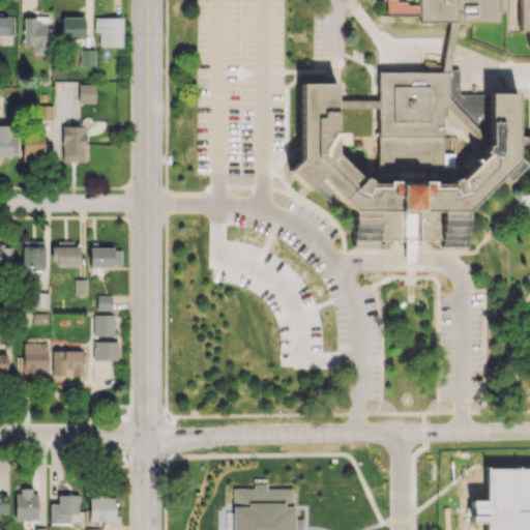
[(386,0),(386,17),(418,17),(418,3),(398,3),(398,0),(386,0)]
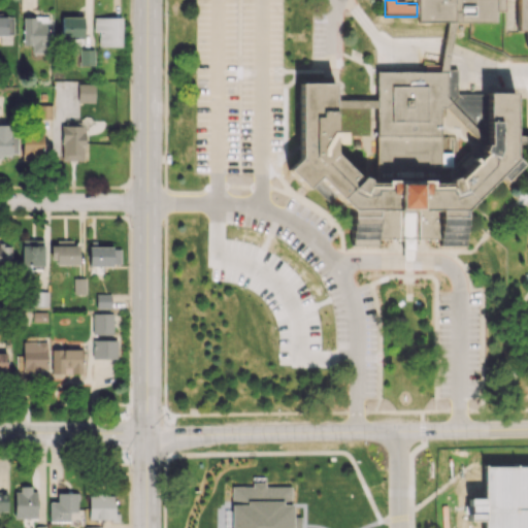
[(527,0),(527,32),(520,32),(520,0),(507,0),(507,11),(502,11),(497,10),(497,22),(456,22),(449,22),(417,22),(417,17),(417,3),(417,0),(527,0)]
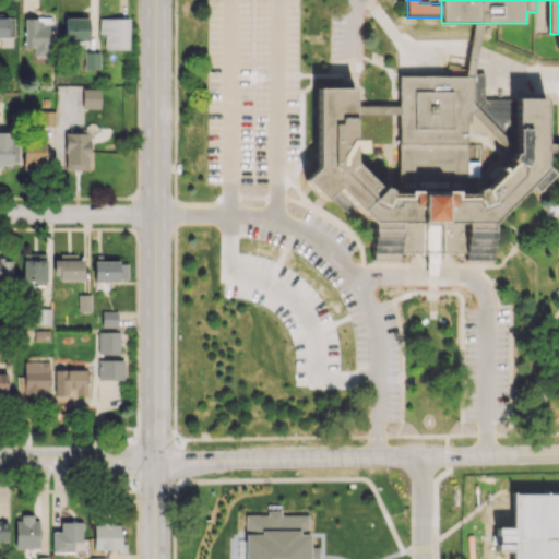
[(0,26),(0,37),(14,37),(13,16),(0,16),(0,26)]
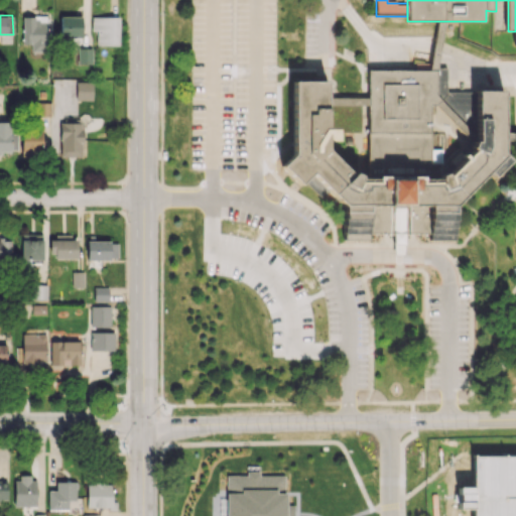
[(21,43),(31,44),(30,51),(45,51),(46,16),(22,15),(21,43)]
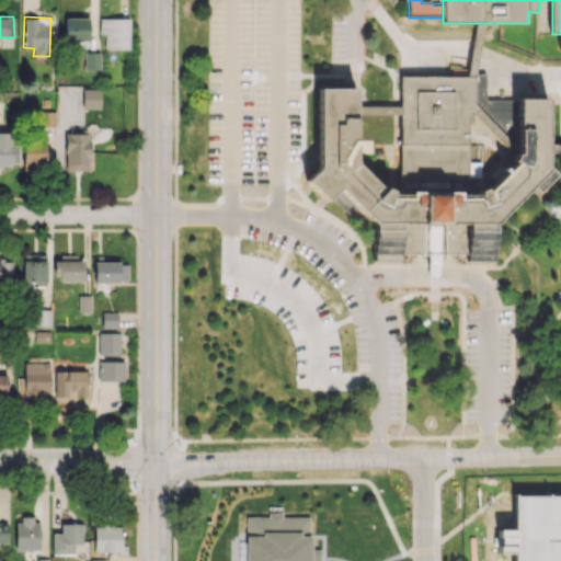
[(88,41),(88,18),(65,18),(65,42),(88,41)]
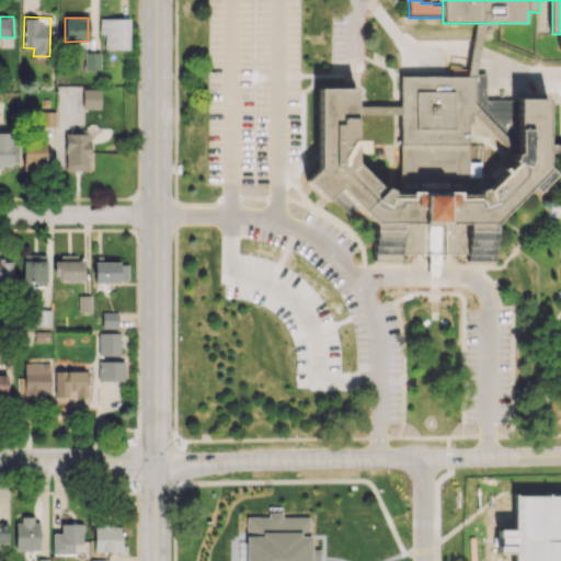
[(129,19),(100,18),(99,34),(104,34),(104,48),(128,49),(129,19)]
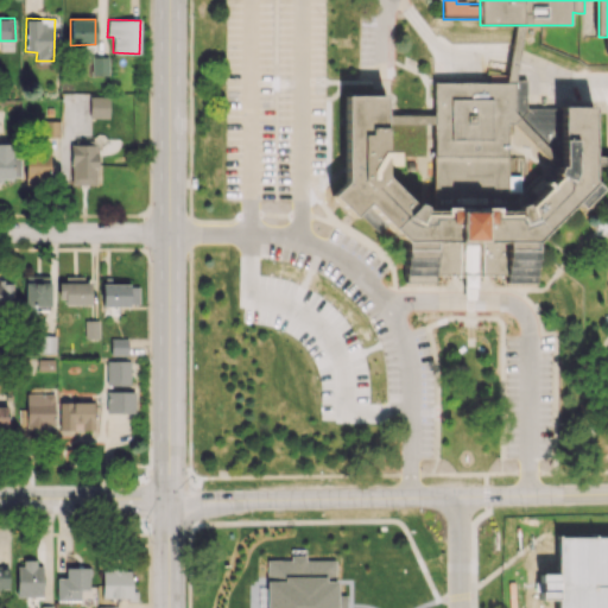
[(515,83),(507,83),(517,25),(525,25),(515,83)]
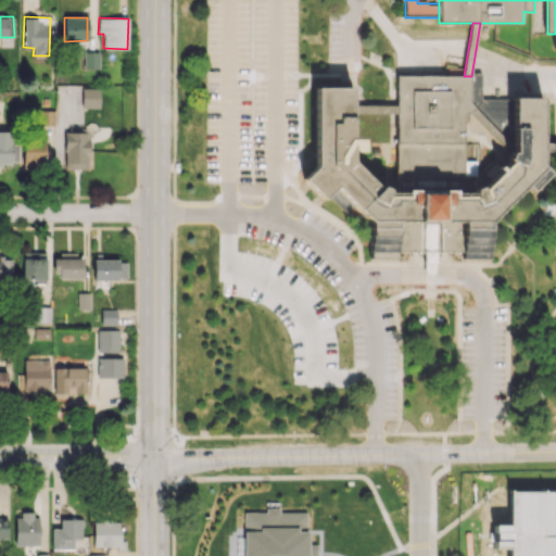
[(99,68),(99,51),(84,52),(84,68),(99,68)]
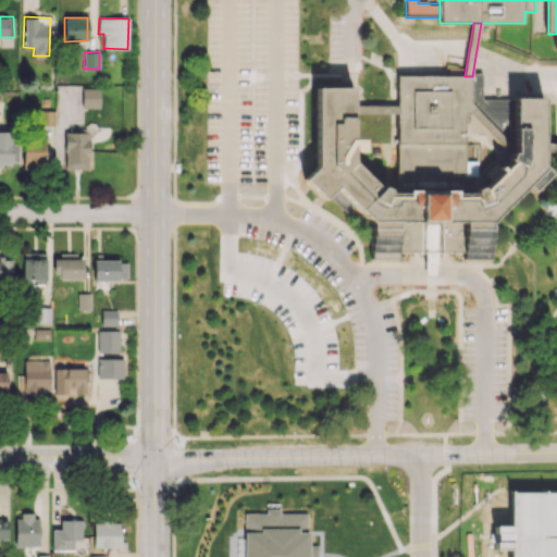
[(520,150),(519,100),(547,100),(547,144),(547,151),(548,168),(556,175),(537,194),(531,187),(493,225),(493,232),(493,260),(463,260),(463,252),(437,252),(432,252),(425,252),(399,252),(399,259),(371,259),(371,221),(338,190),(325,202),(307,182),(320,169),(320,155),(320,89),(350,89),(355,89),(355,106),(392,106),(398,106),(398,75),(465,76),(472,76),(472,103),(477,108),(520,150)]
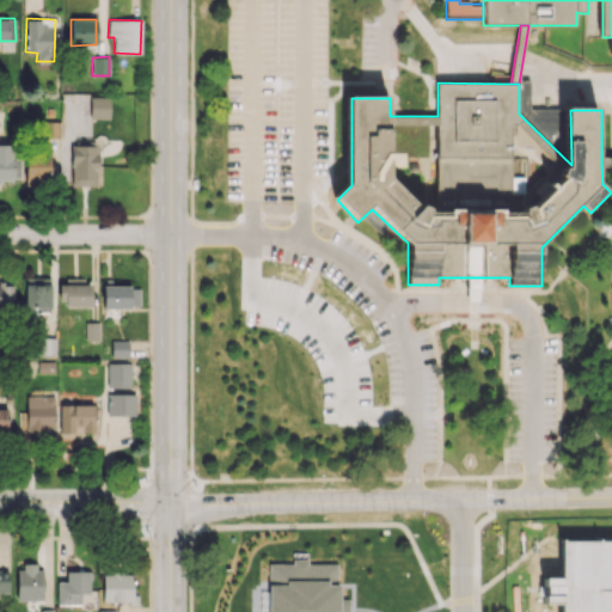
[(109,96),(90,96),(90,118),(109,118),(109,96)]
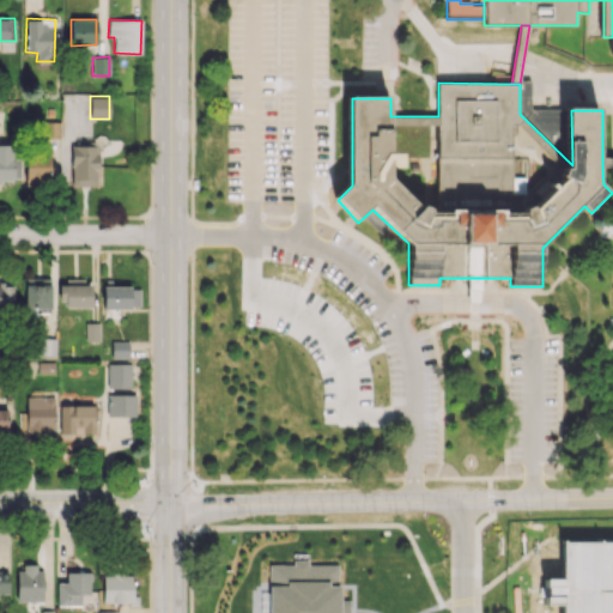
[(60,121),(43,121),(43,138),(60,138),(60,121)]
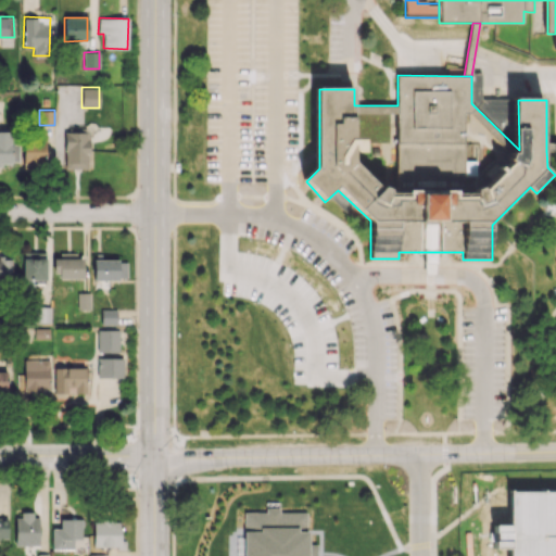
[(0,163),(19,163),(19,141),(13,141),(14,129),(0,129),(0,163)]
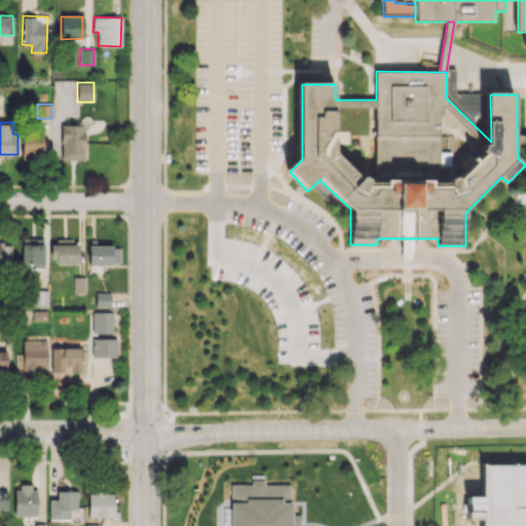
[(61,159),(83,159),(83,124),(62,124),(61,159)]
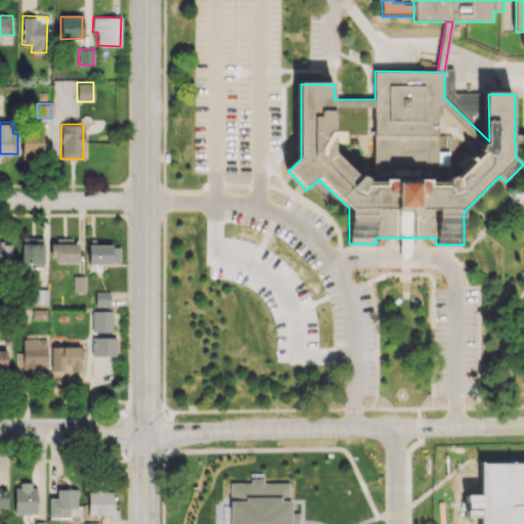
[(42,132),(22,131),(20,155),(41,155),(42,132)]
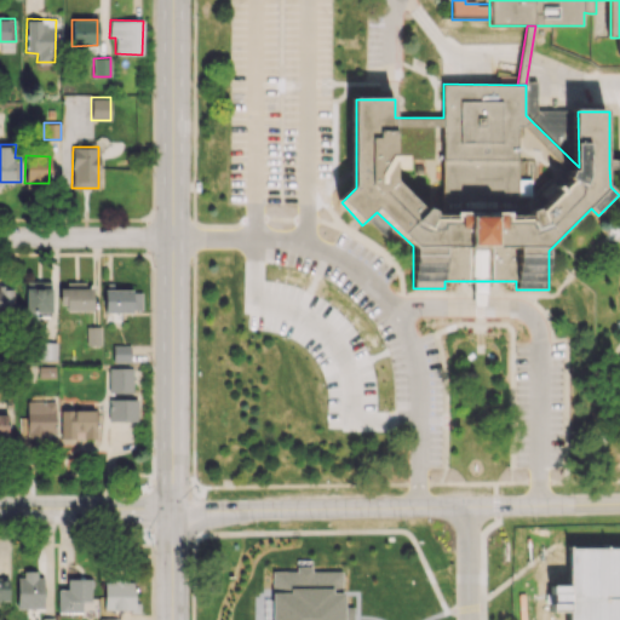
[(619,159),(604,159),(604,168),(619,168),(619,159)]
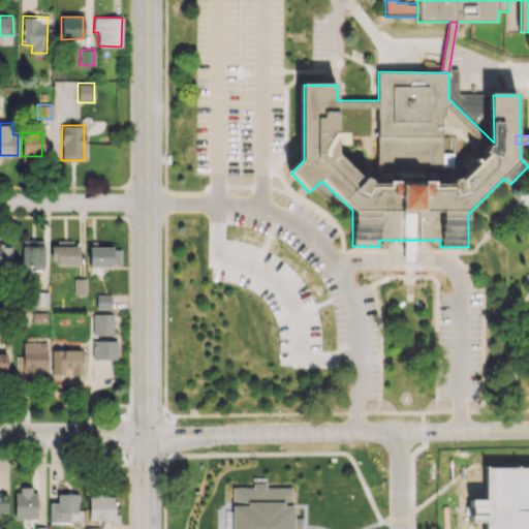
[(43,240),(22,240),(22,276),(32,276),(32,269),(43,269),(43,240)]
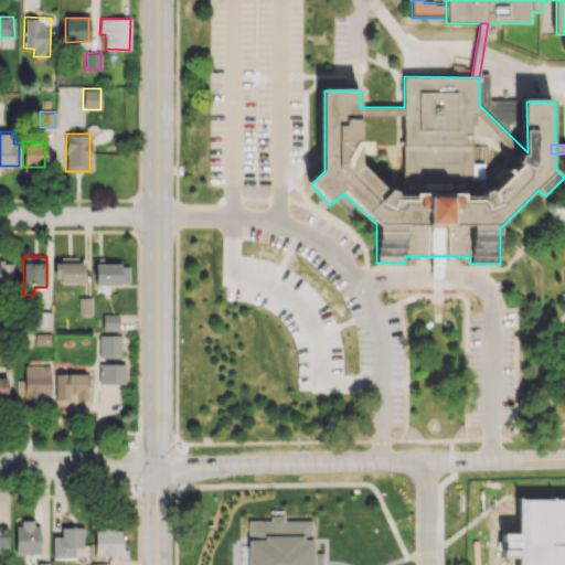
[(433,279),(444,279),(444,256),(438,256),(432,256),(433,279)]
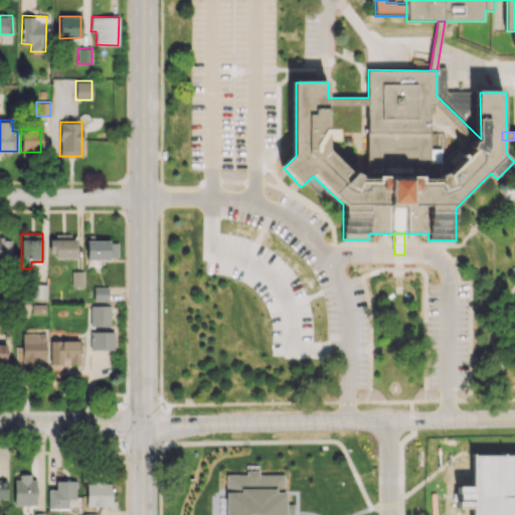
[(0,256),(10,258),(10,239),(0,238),(0,256)]
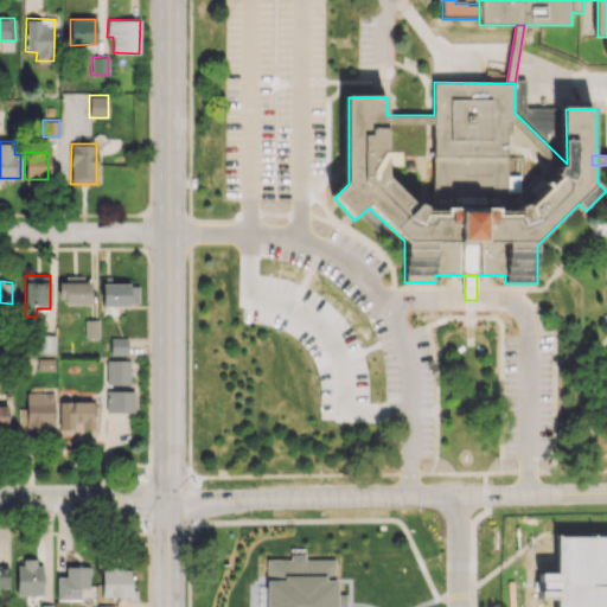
[(90,302),(90,281),(57,281),(58,302),(90,302)]
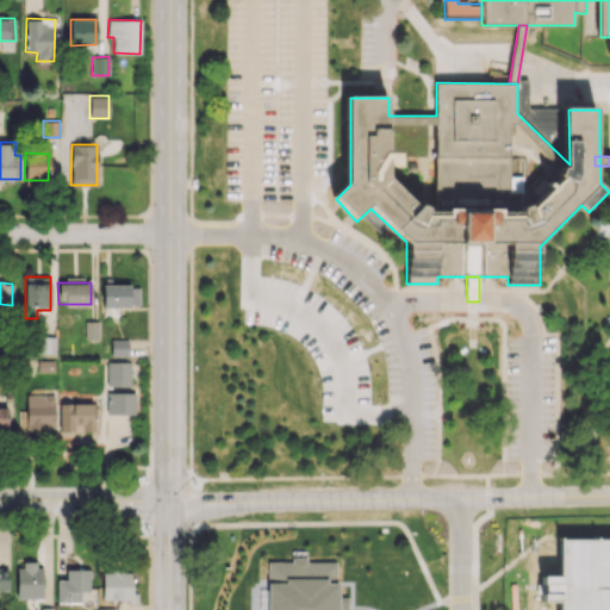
[(101,306),(139,306),(139,285),(103,285),(101,306)]
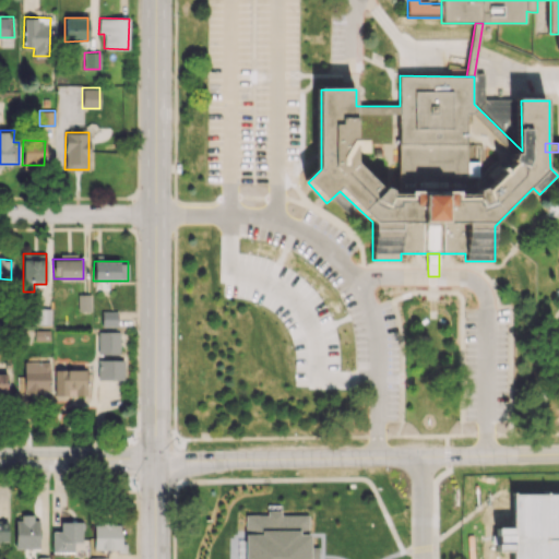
[(78,311),(91,311),(91,294),(78,295),(78,311)]
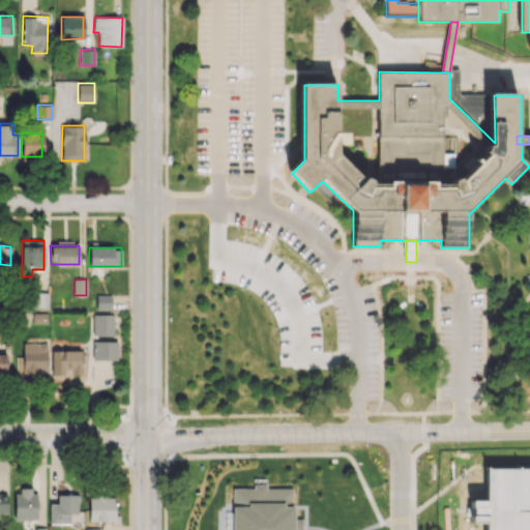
[(49,293),(32,293),(31,307),(49,307),(49,293)]
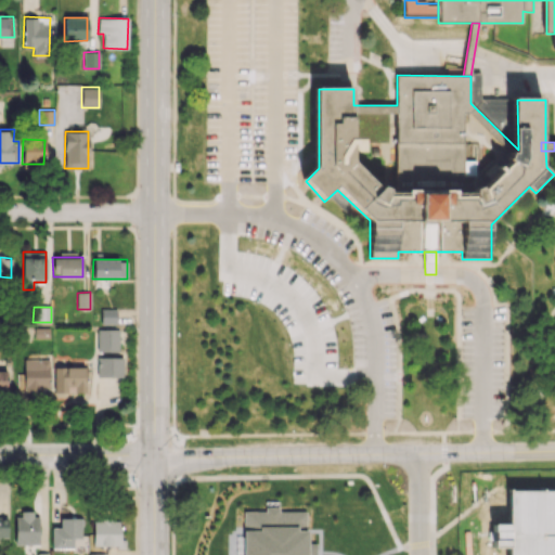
[(116,309),(101,309),(101,323),(116,324),(116,309)]
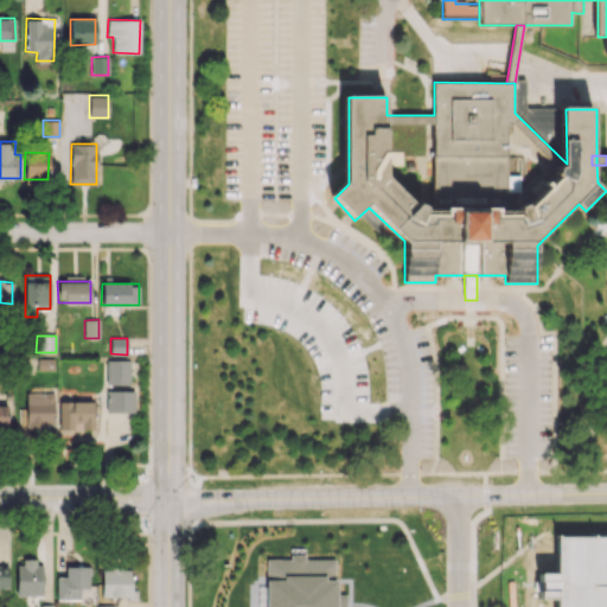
[(107,384),(129,384),(129,360),(107,359),(107,384)]
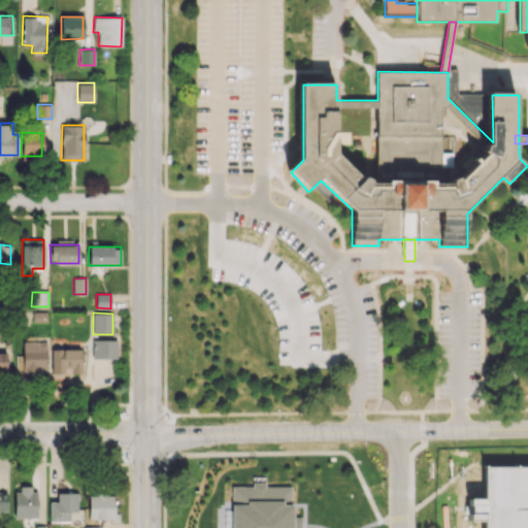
[(117,359),(117,340),(93,339),(92,358),(117,359)]
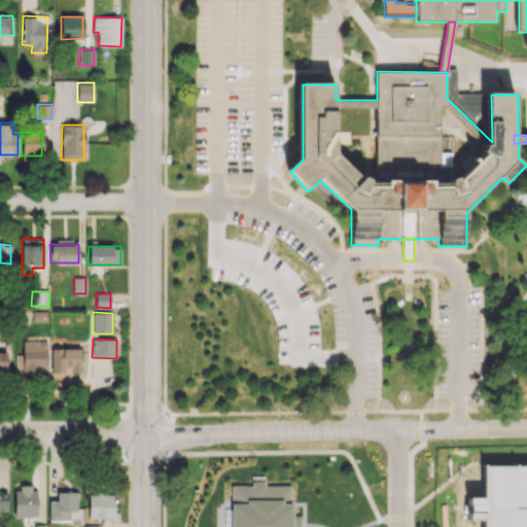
[(46,371),(46,342),(23,342),(23,371),(46,371)]
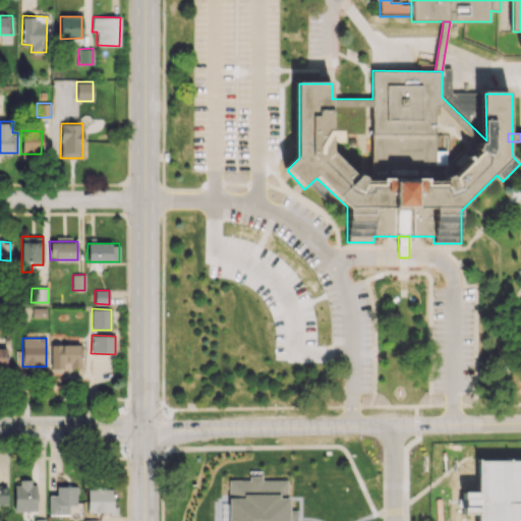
[(81,368),(81,344),(57,345),(57,368),(81,368)]
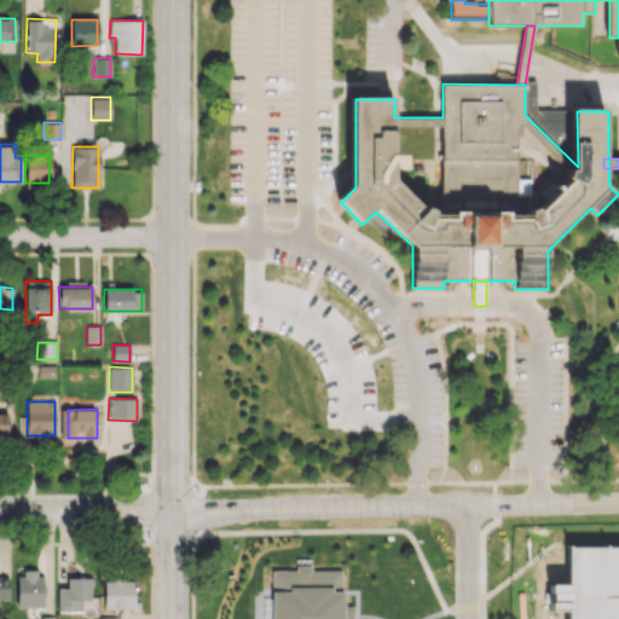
[(41,572),(17,572),(16,607),(41,607),(41,572)]
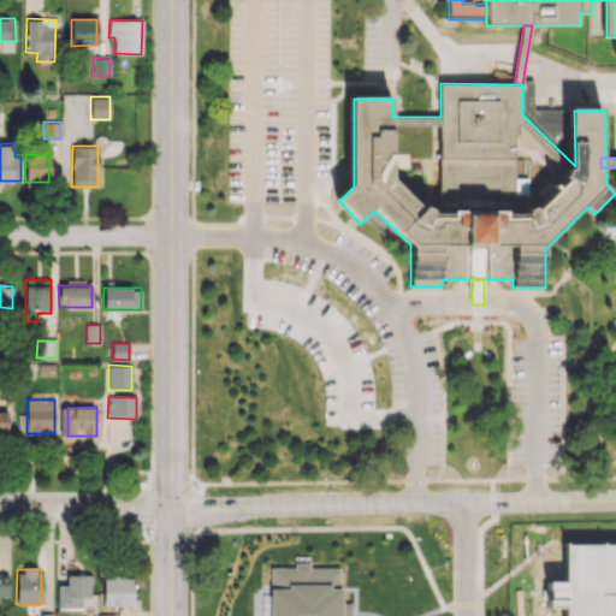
[(57,608),(81,608),(81,597),(90,597),(90,574),(66,574),(66,585),(58,585),(57,608)]
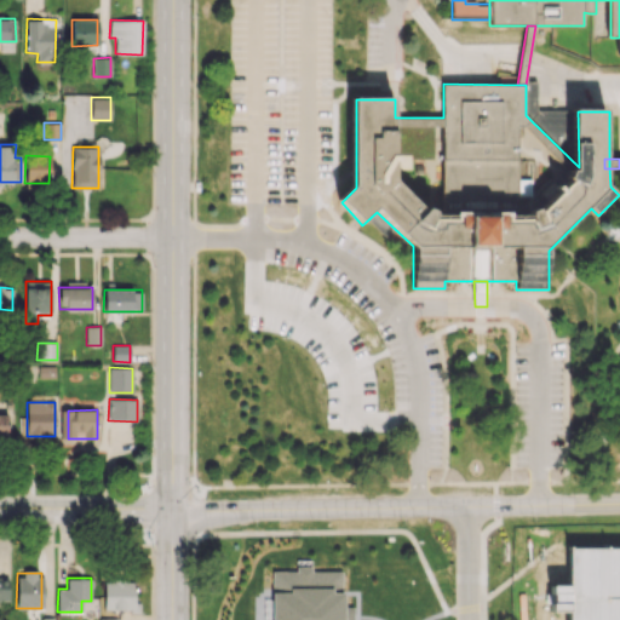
[(104,580),(103,610),(136,610),(137,580),(104,580)]
